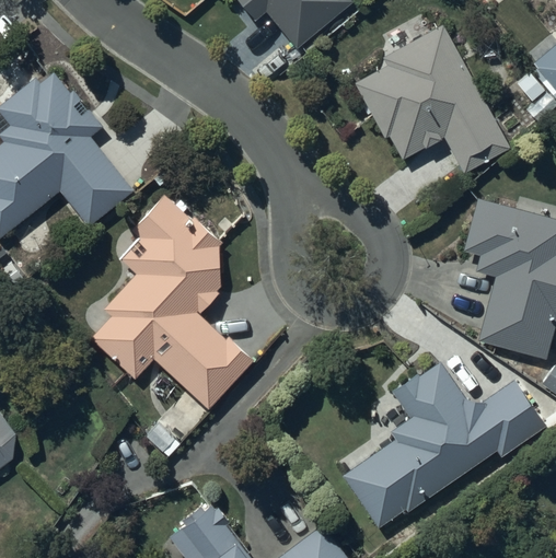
[(234,0),(236,2),(240,0),(241,0),(258,21),(266,15),(293,49),(352,2),(350,0),(234,0)]
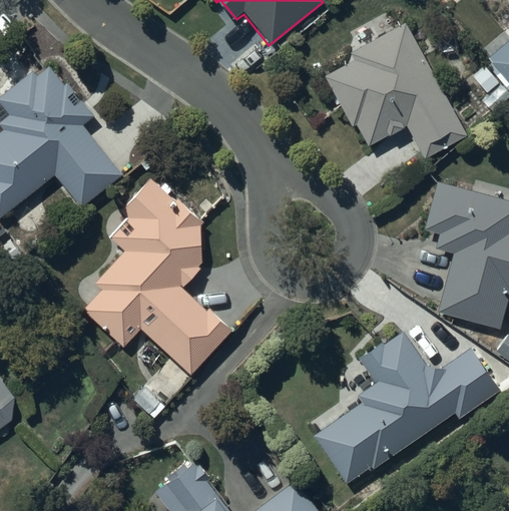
[(358,60),(326,75),(351,125),(356,123),(367,144),(388,133),(390,136),(408,127),(423,157),(464,137),(406,24),(353,51),(358,60)]
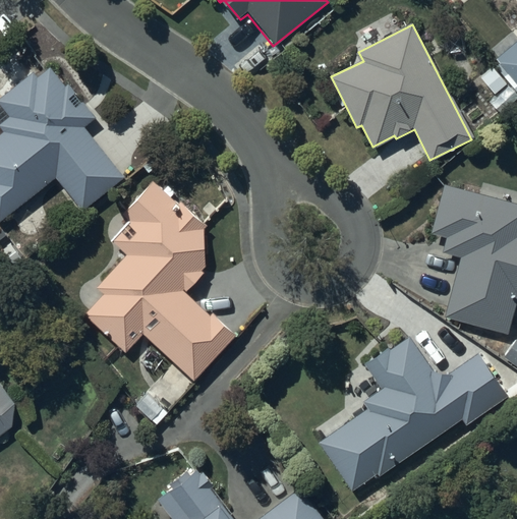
[(516,42),(498,59),(516,80),(516,42)]
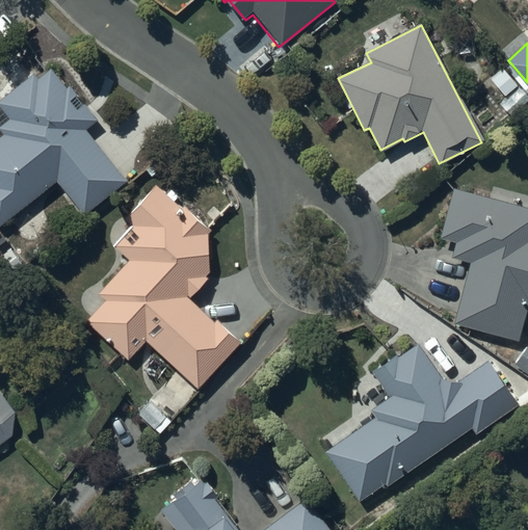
[(126,182),(84,131),(97,122),(69,87),(64,89),(51,73),(40,82),(33,75),(0,102),(0,110),(9,122),(0,129),(6,136),(0,140),(0,230),(58,183),(84,215),(126,182)]
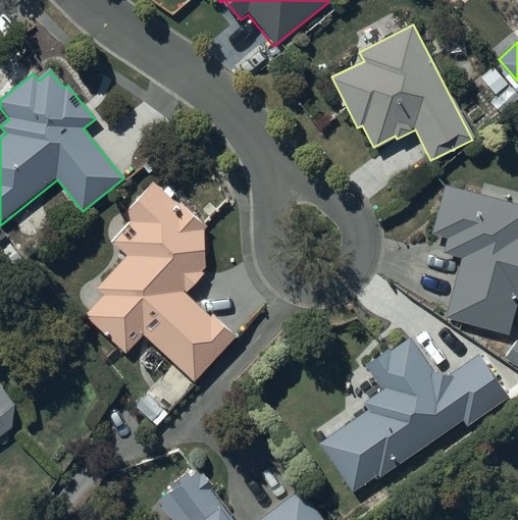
[(205,224),(154,183),(125,214),(131,218),(111,239),(127,254),(96,289),(103,295),(85,314),(127,354),(145,335),(190,378),(232,332),(186,290),(188,289),(190,288),(192,287),(194,286),(195,283),(197,282),(199,281),(200,279),(202,277),(203,276),(204,274),(205,272),(206,270),(207,269),(208,267),(209,265),(210,263),(211,260),(211,258),(211,256),(212,254),(212,252),(212,250),(212,248),(212,245),(212,243),(211,241),(211,239),(210,237),(210,235),(209,232),(208,230),(207,228),(206,226),(205,224)]
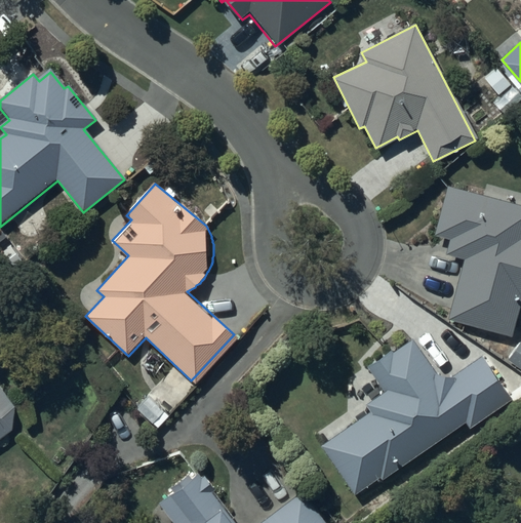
[(520,205),(449,189),(438,238),(450,241),(447,255),(465,259),(450,319),(512,333),(520,299),(520,205)]
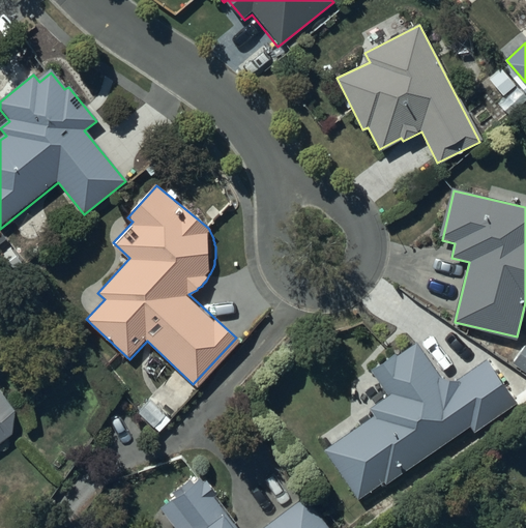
[(516,405),(487,358),(443,385),(419,346),(403,356),(401,352),(371,371),(387,398),(371,408),(376,415),(323,448),(355,500),(471,428),(473,431),(516,405)]
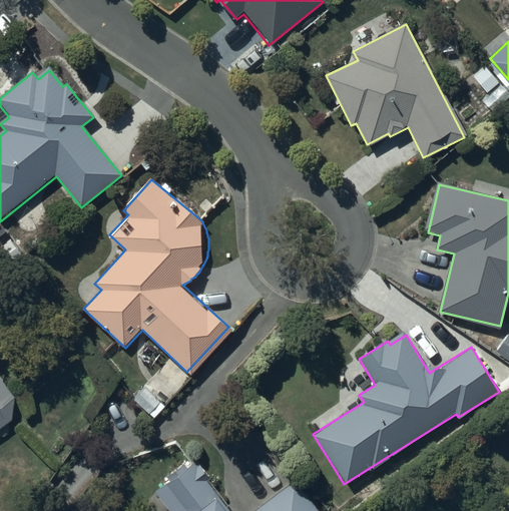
[(0,428),(23,411),(0,380),(0,428)]
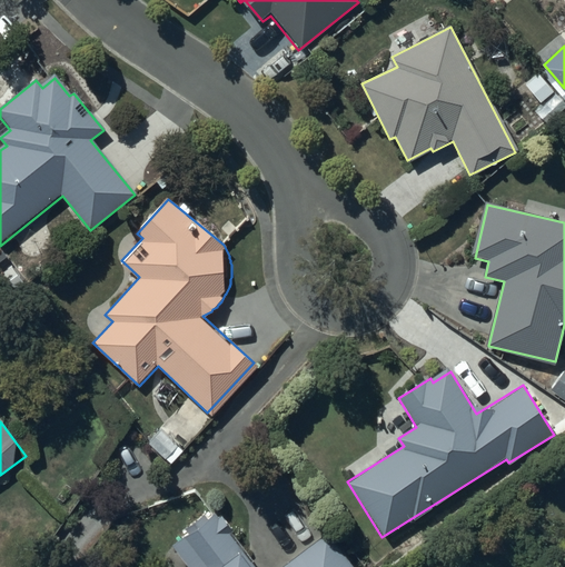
[(350,566),(330,536),(283,566),(249,566),(217,515),(207,521),(202,514),(180,528),(187,538),(175,546),(188,566),(350,566)]
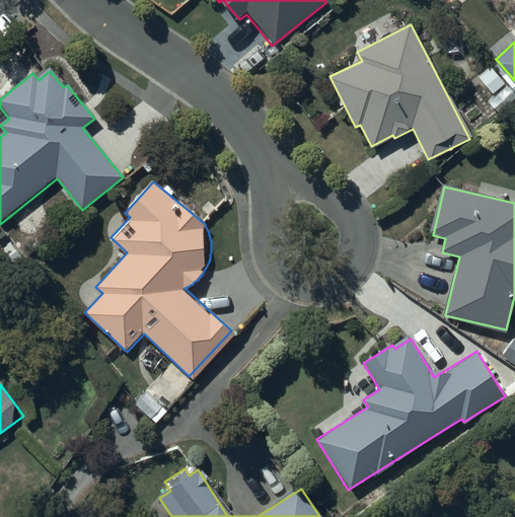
All buildings are outlined.
